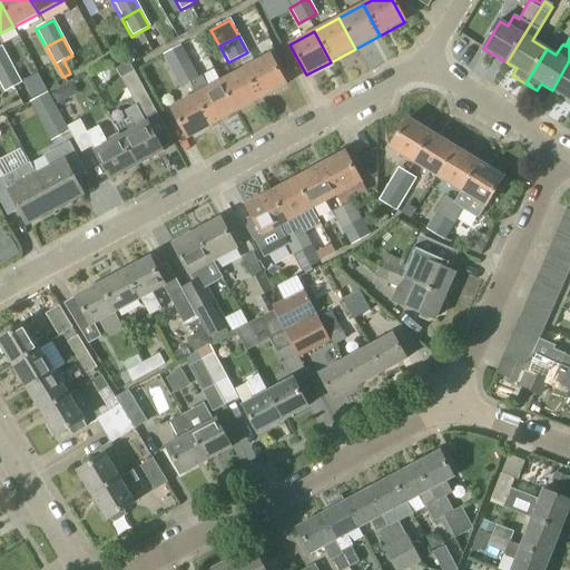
[(161,56),(170,72),(172,71),(189,62),(180,46),(161,56)]
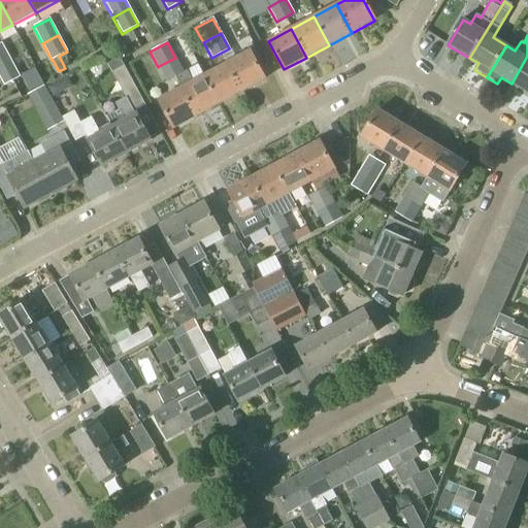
[(0,65),(10,60),(1,43),(0,43),(0,65)]
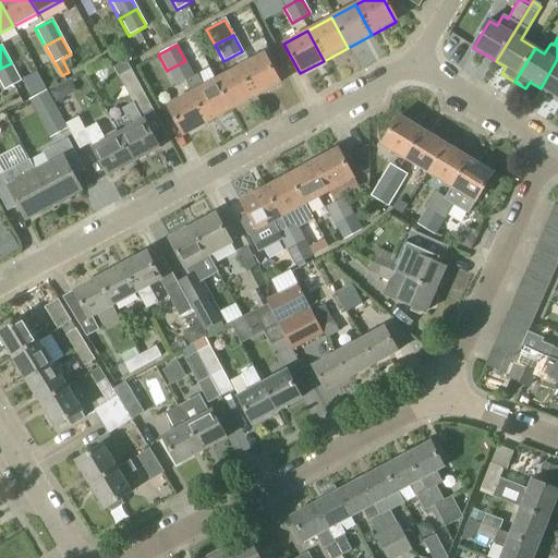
[(240,68),(256,97),(280,84),(265,55),(240,68)]
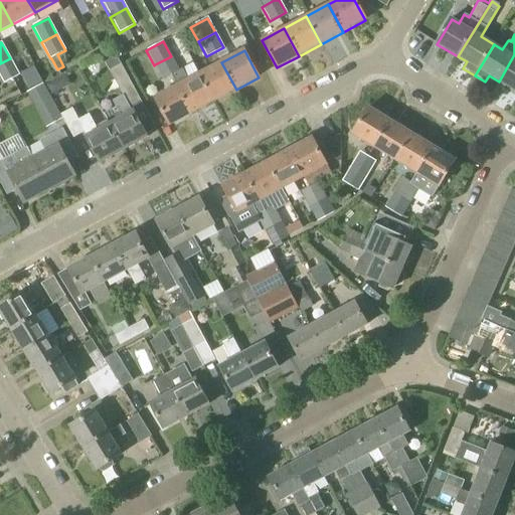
[(514,54),(499,81),(514,91),(514,54)]
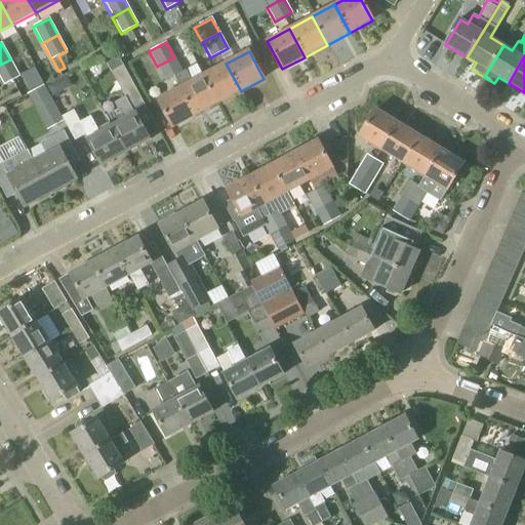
[(158,66),(157,67),(165,82),(173,78),(178,88),(180,87),(196,116),(218,104),(203,75),(191,82),(185,71),(183,73),(175,58),(174,57),(158,66)]
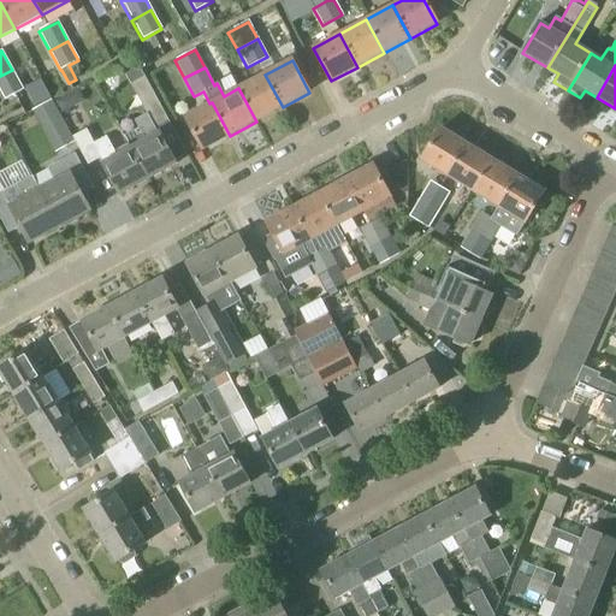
[(12,70),(0,76),(0,92),(5,100),(6,99),(12,111),(23,106),(16,93),(23,90),(12,70)]
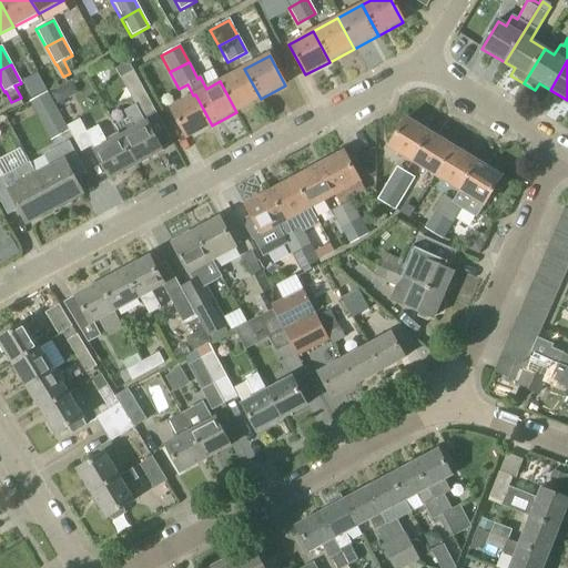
[(236,112),(261,99),(244,69),(220,81),(236,112)]
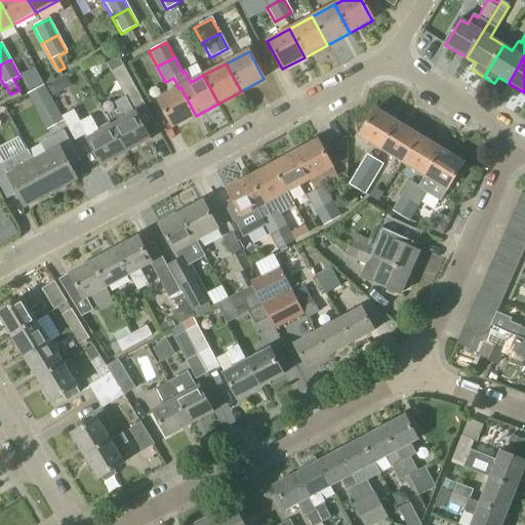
[(112,127),(125,154),(150,140),(135,114),(133,115),(131,110),(143,105),(123,66),(110,73),(123,97),(114,103),(123,121),(112,127)]
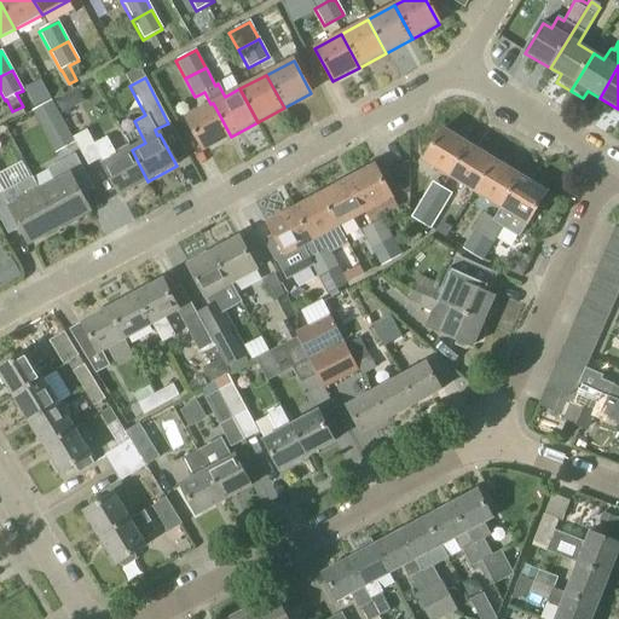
[(30,98),(35,108),(51,99),(45,90),(30,98)]
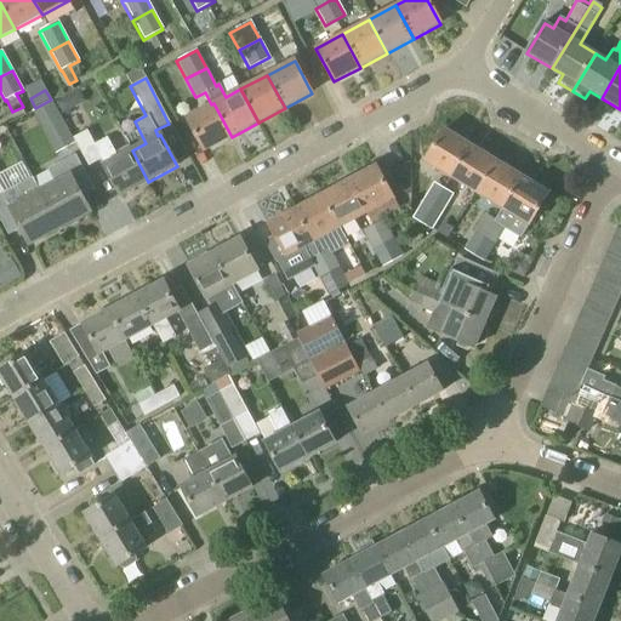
[(44,135),(63,124),(51,102),(32,113),(44,135)]
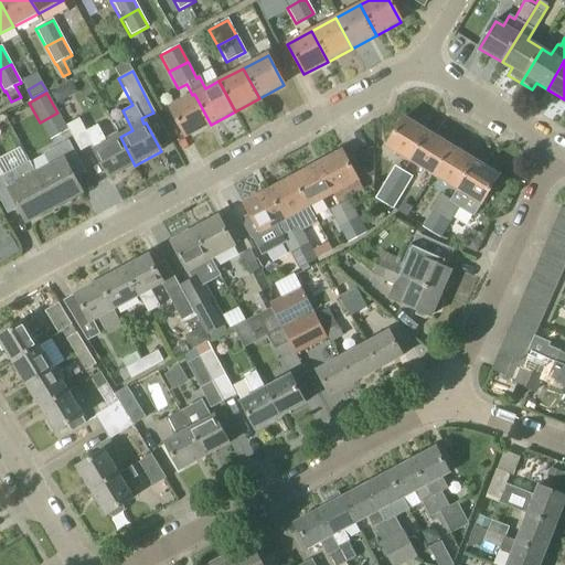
[(187,138),(211,125),(194,94),(192,95),(170,107),(187,138)]
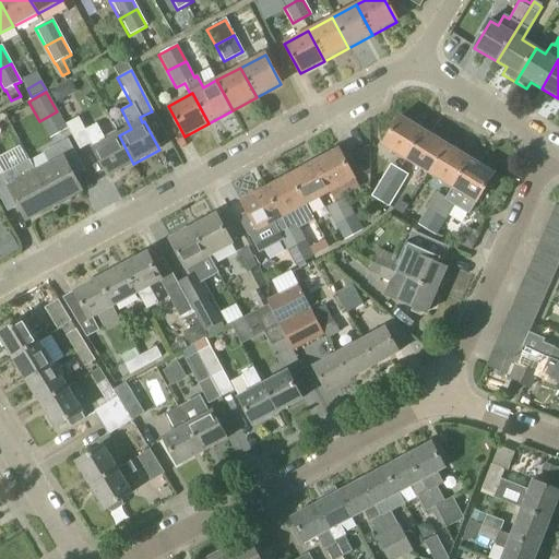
[(406,161),(424,132),(401,117),(383,146),(406,161)]
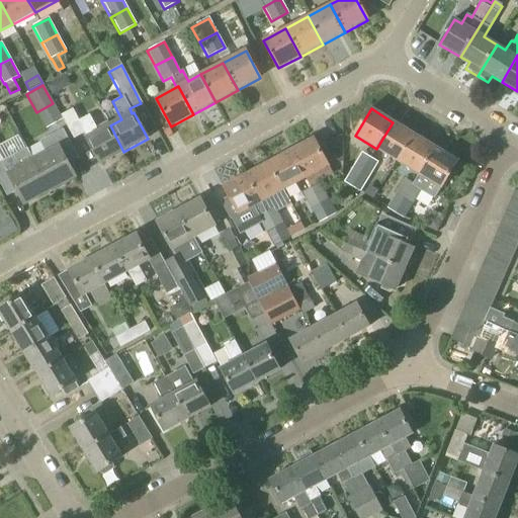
[(123,152),(110,125),(98,132),(89,115),(78,120),(72,109),(60,115),(73,140),(84,134),(87,139),(86,139),(100,165),(123,152)]
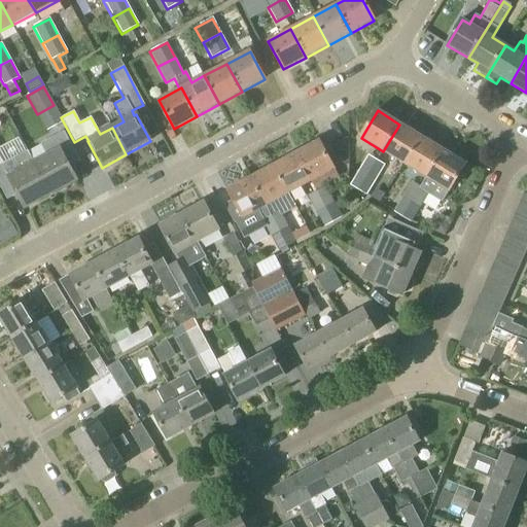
[(405,165),(421,138),(399,125),(383,151),(405,165)]
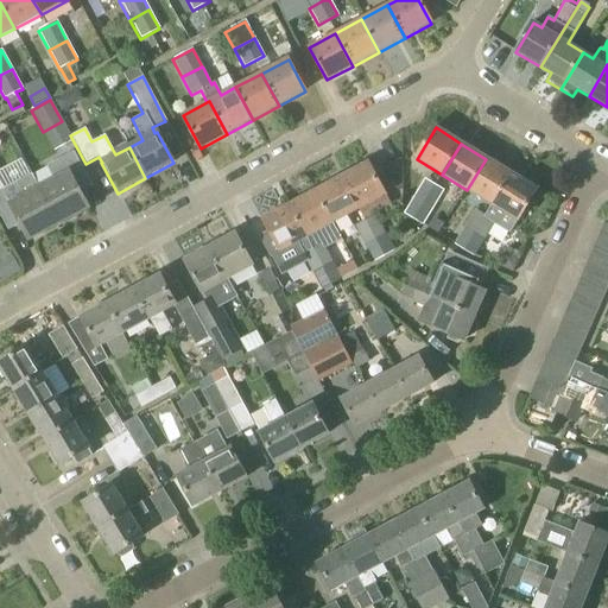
[(39,188),(58,225),(90,208),(78,187),(89,182),(73,152),(46,166),(54,179),(39,188)]
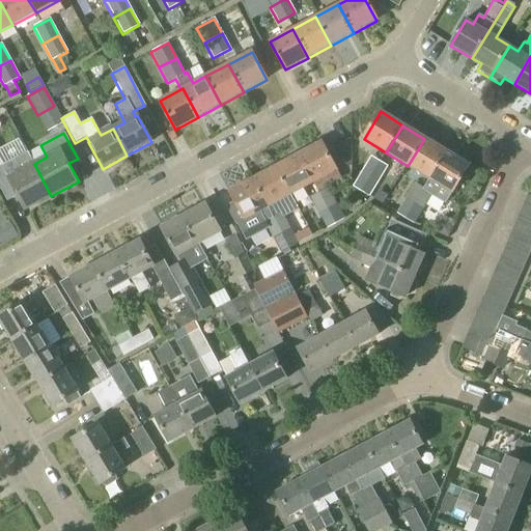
[(429,179),(447,152),(424,139),(408,166),(428,178),(429,179)]
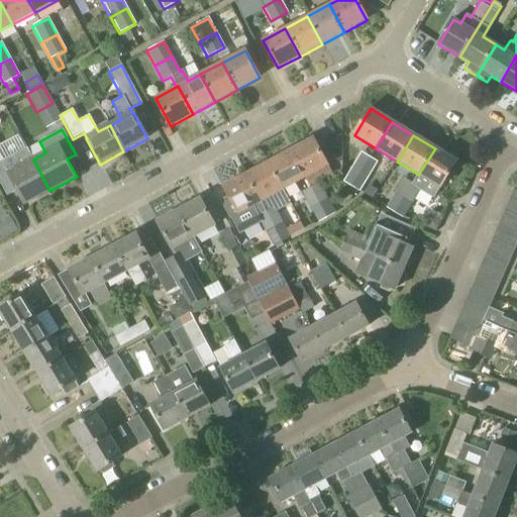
[(291,150),(306,178),(328,167),(313,138),(291,150)]
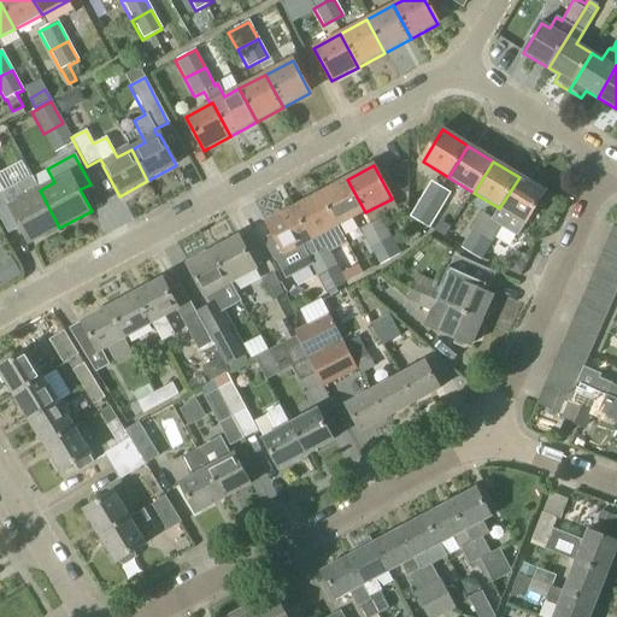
[(4,193),(0,186),(0,219),(5,229),(17,222),(29,245),(59,228),(40,191),(33,177),(16,186),(4,193)]
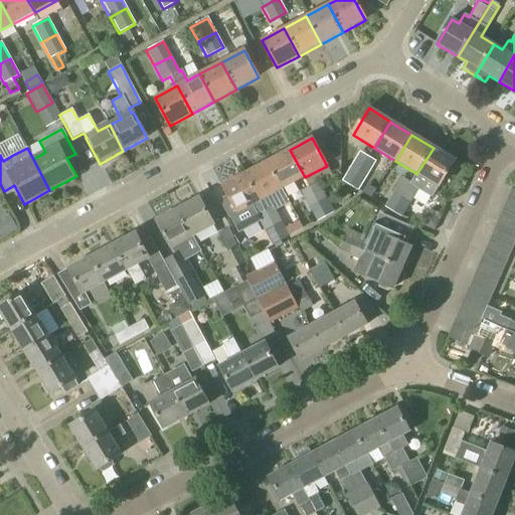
[(402,178),(393,193),(409,203),(417,189),(433,197),(439,187),(446,175),(452,178),(459,165),(454,162),(455,161),(434,148),(416,174),(415,173),(410,183),(402,178)]
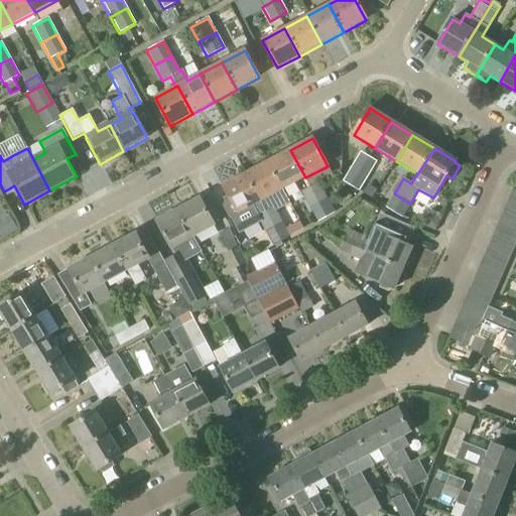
[(283,189),(305,177),(290,150),(268,162),(283,189)]
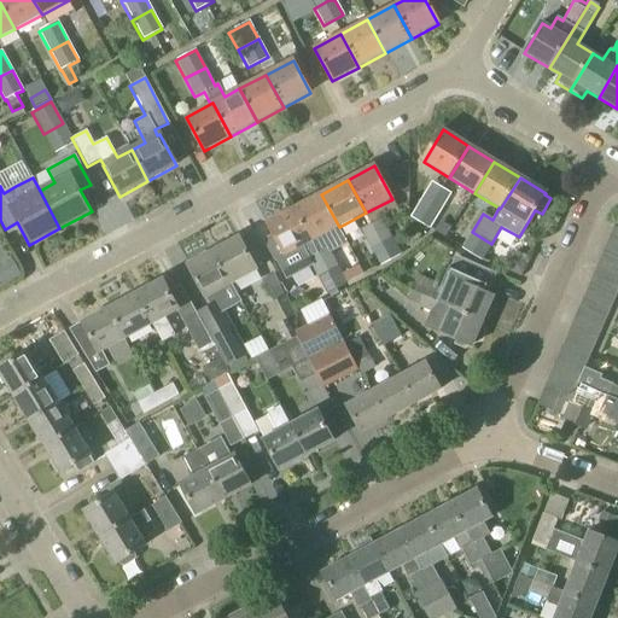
[(420,199),(439,211),(450,193),(431,181),(420,199)]
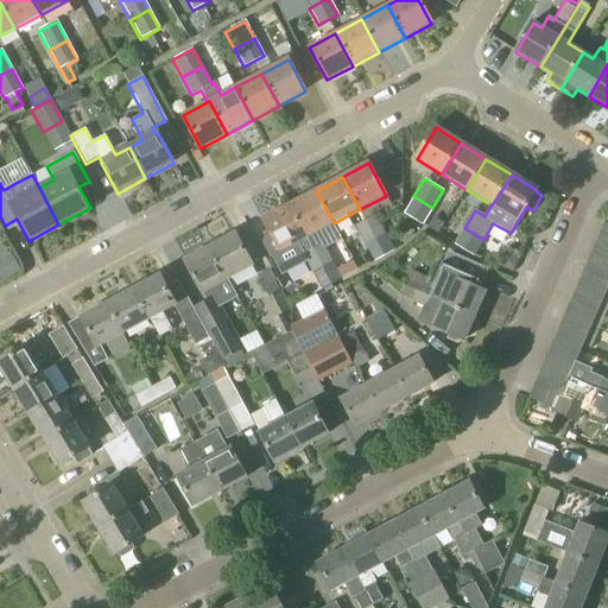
[(308,238),(334,223),(316,191),(290,206),(308,238)]
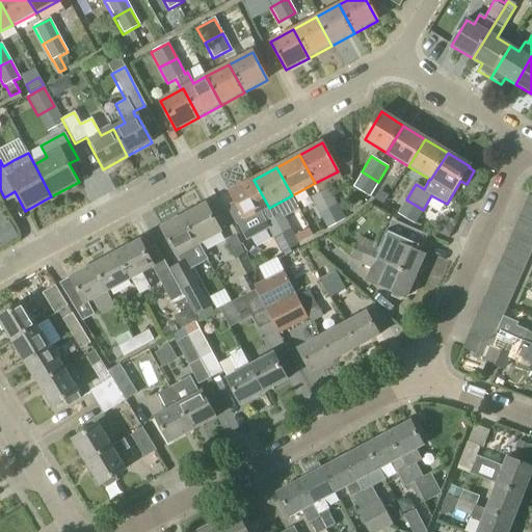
[(369,197),(378,182),(362,171),(352,187),(369,197)]
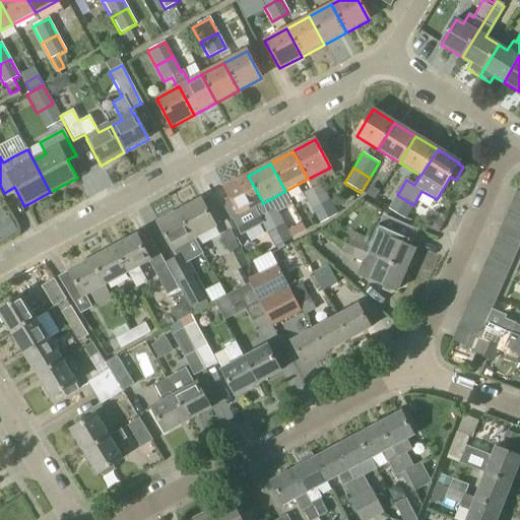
[(241,236),(261,224),(258,218),(267,213),(261,204),(263,203),(248,176),(224,188),(233,201),(222,207),(231,221),(232,220),(241,236)]
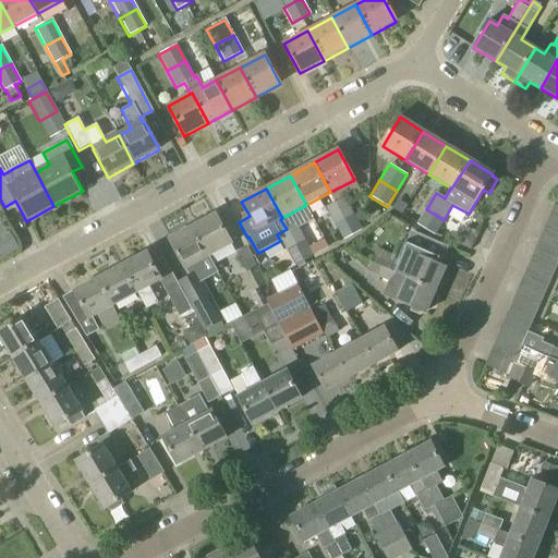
[(334,225),(352,214),(343,197),(325,208),(334,225)]
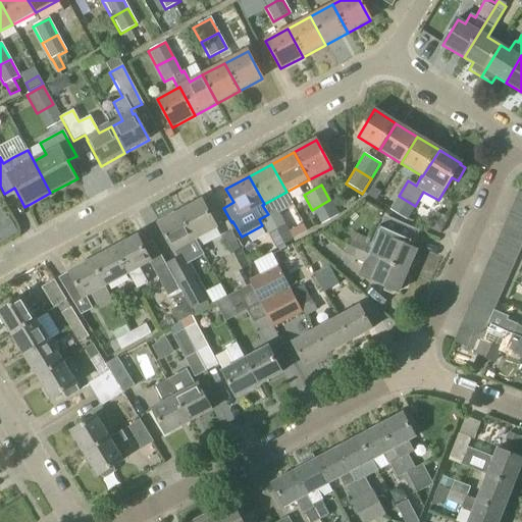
[(508,217),(521,223),(521,193),(519,192),(508,217)]
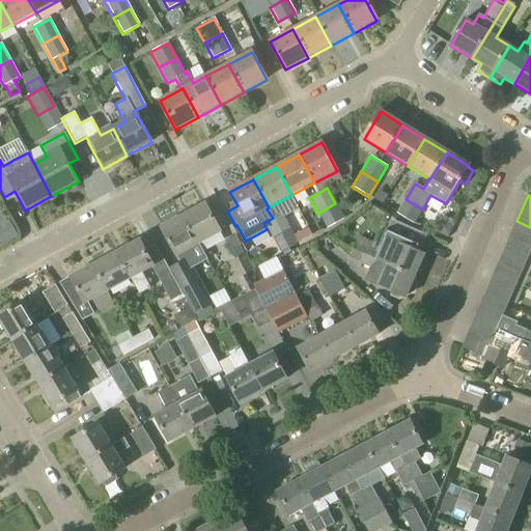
[(286,205),(295,221),(308,214),(300,198),(286,205)]
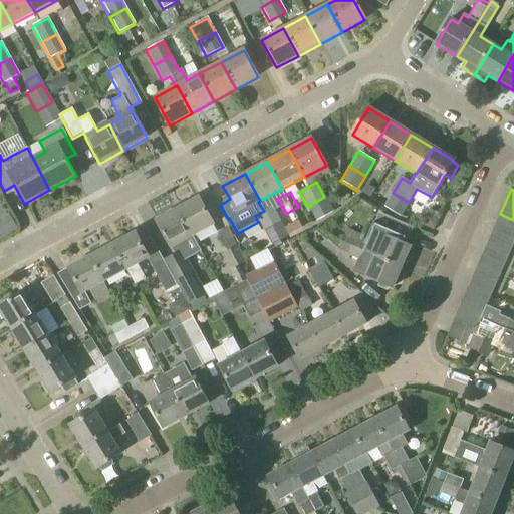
[(393,193),(383,208),(400,217),(409,203),(393,193)]
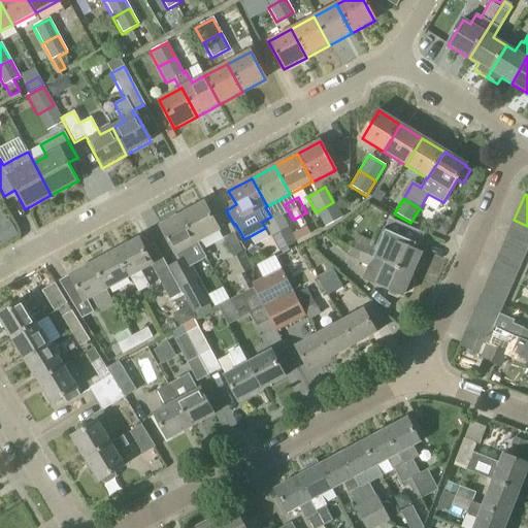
[(333,202),(316,212),(324,228),(341,218),(333,202)]
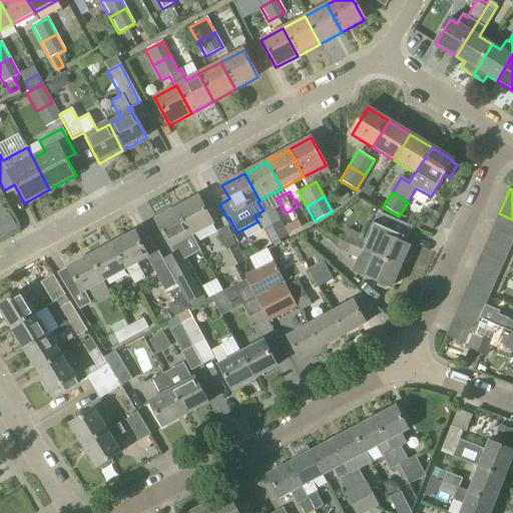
[(190,235),(191,235),(211,224),(198,198),(177,209),(190,235)]
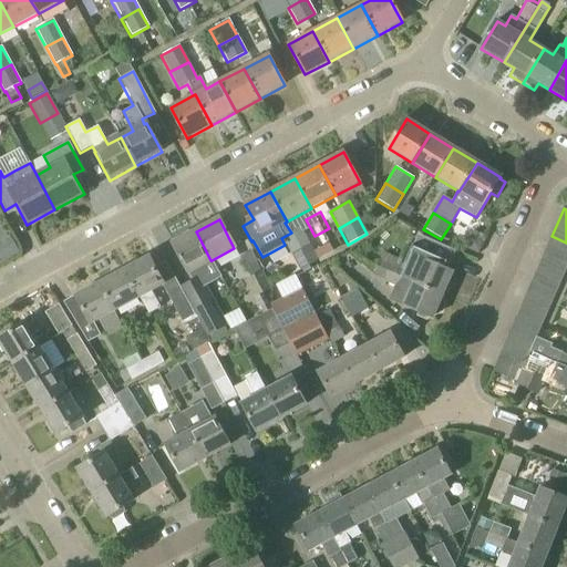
[(291,233),(281,238),(285,245),(290,255),(309,244),(300,227),(291,233)]
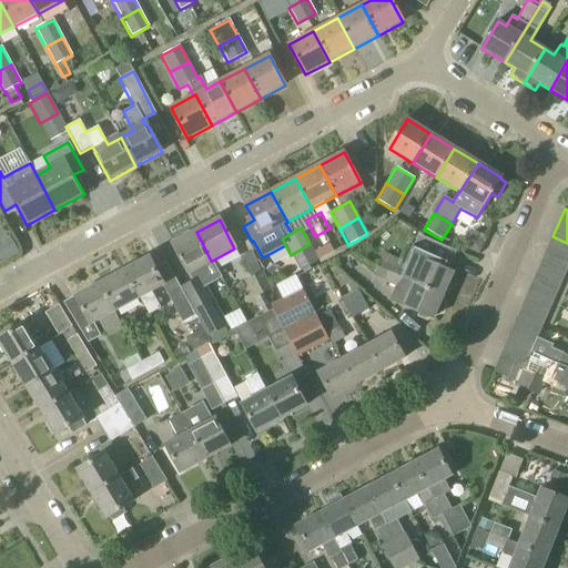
[(221,279),(212,261),(211,261),(196,232),(172,245),(188,273),(189,273),(192,281),(181,287),(208,337),(227,327),(206,286),(221,279)]
